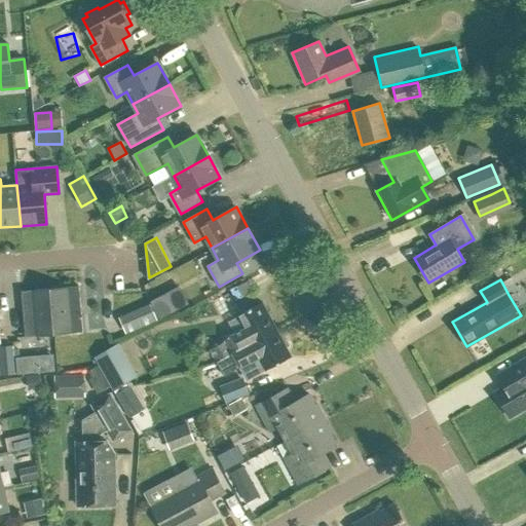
[(268,303),(283,294),(276,284),(262,292),(268,303)]
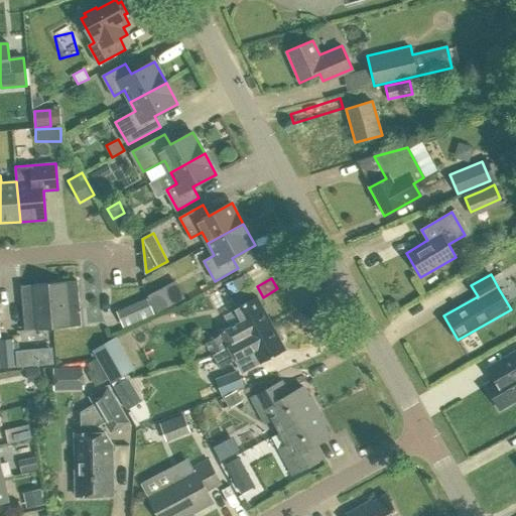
[(179,279),(147,295),(155,312),(187,296),(179,279)]
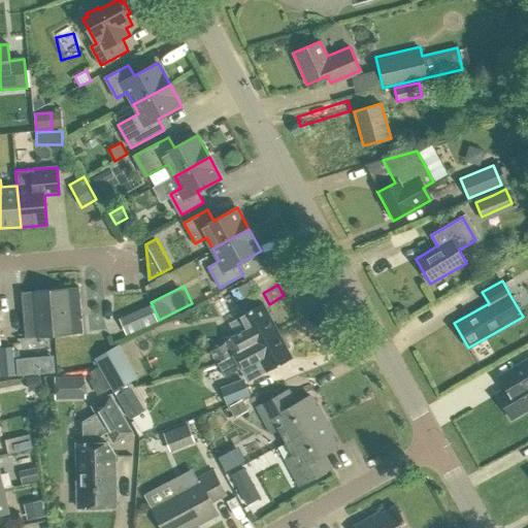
[(78,287),(50,289),(54,335),(83,332),(78,287)]
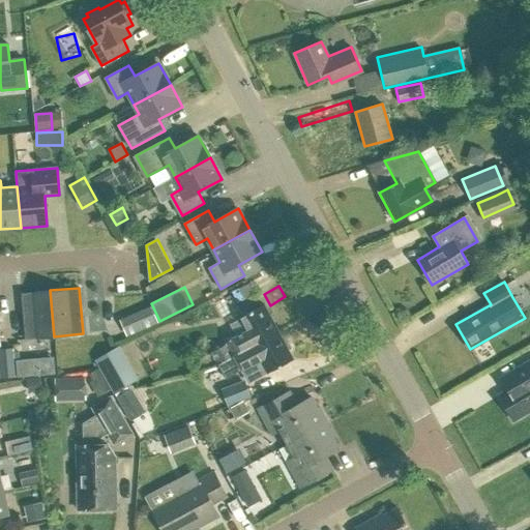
[(54,336),(50,290),(21,293),(25,339),(54,336)]
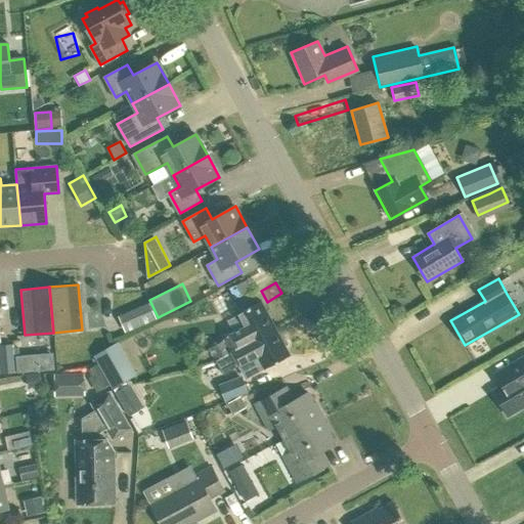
[(127,331),(158,317),(149,300),(119,312),(127,331)]
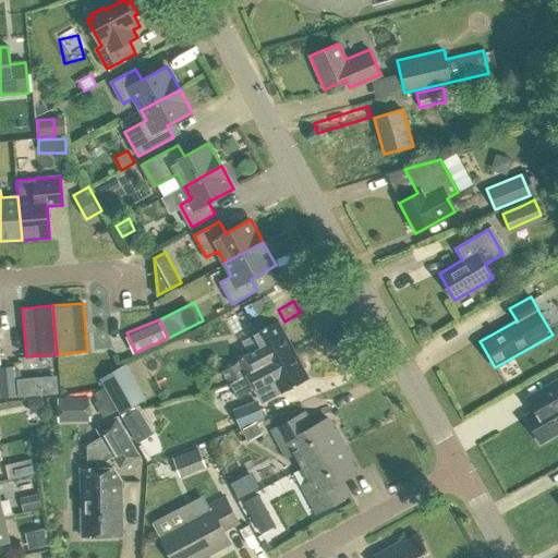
[(222,370),(230,384),(293,350),(277,322),(242,340),(250,354),(238,361),(238,362),(222,370)]
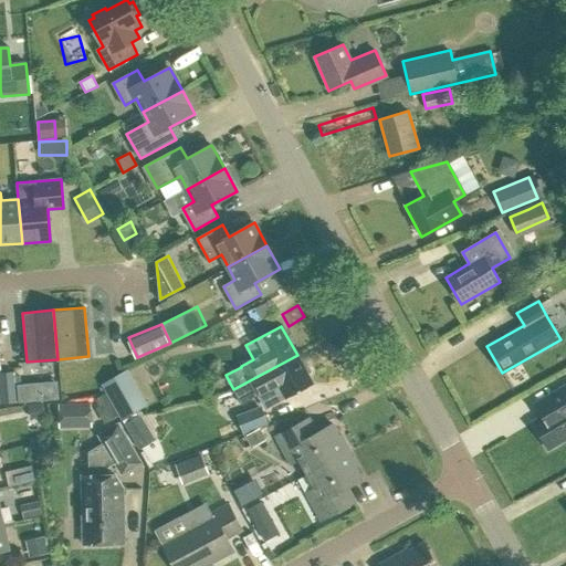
[(297,355),(233,389),(241,401),(258,392),(266,408),(285,398),(285,399),(313,384),(297,355)]
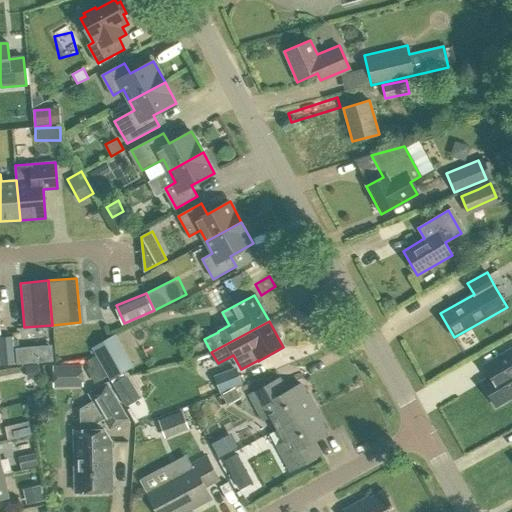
[(114,335),(90,349),(108,380),(132,367),(114,335)]
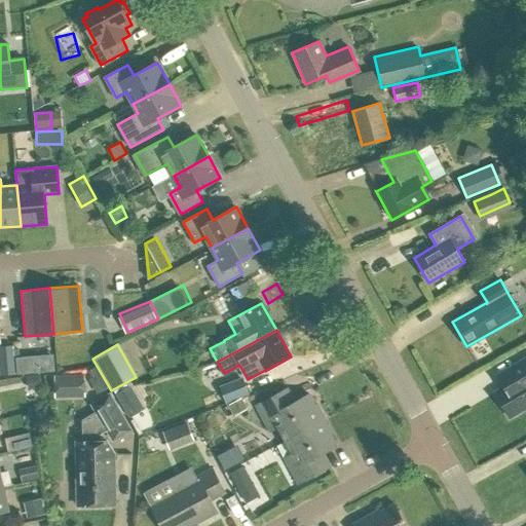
[(12,346),(0,346),(0,376),(14,375),(12,346)]
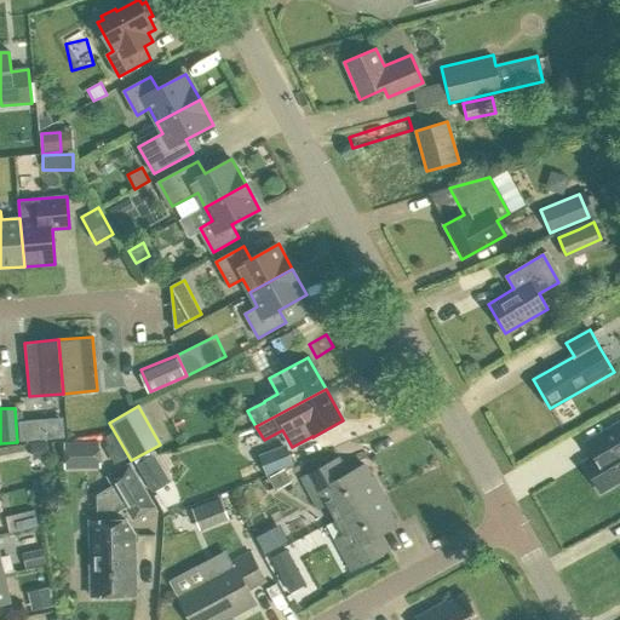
[(64,414),(21,417),(22,438),(65,436),(64,414)]
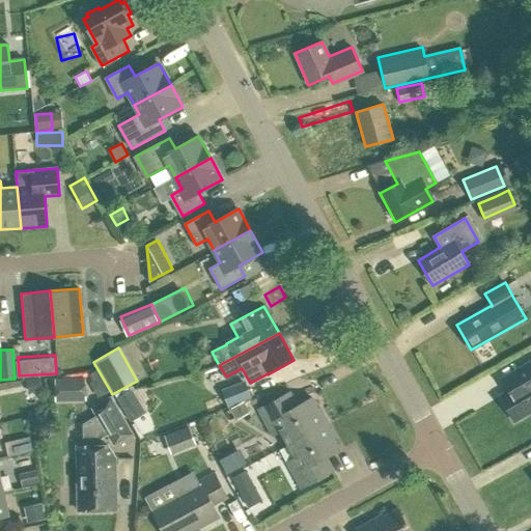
[(507,391),(499,397),(513,421),(530,411),(530,363),(502,382),(507,391)]
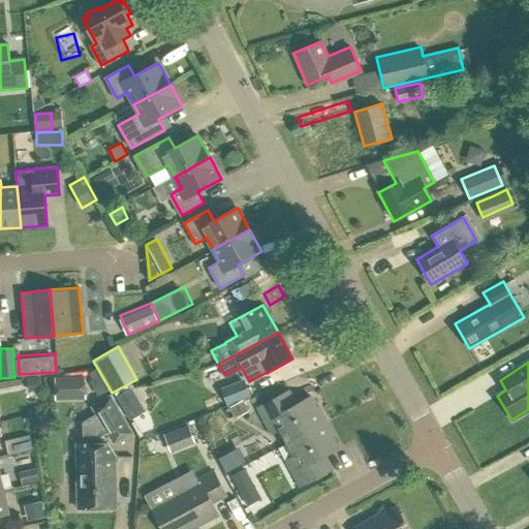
[(88,375),(99,396),(109,390),(97,370),(88,375)]
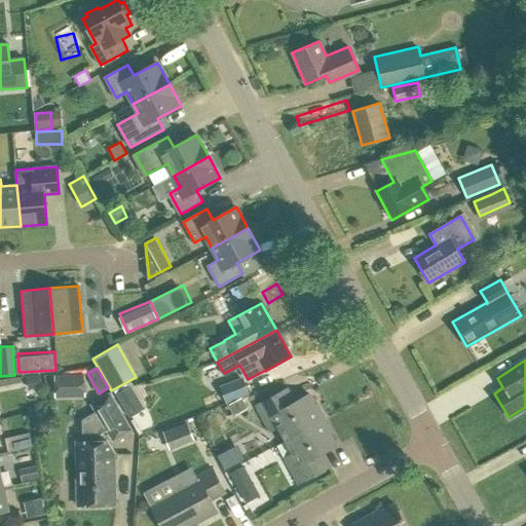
[(26,376),(26,378),(28,389),(41,387),(39,375),(39,374),(37,374),(33,375),(26,376)]
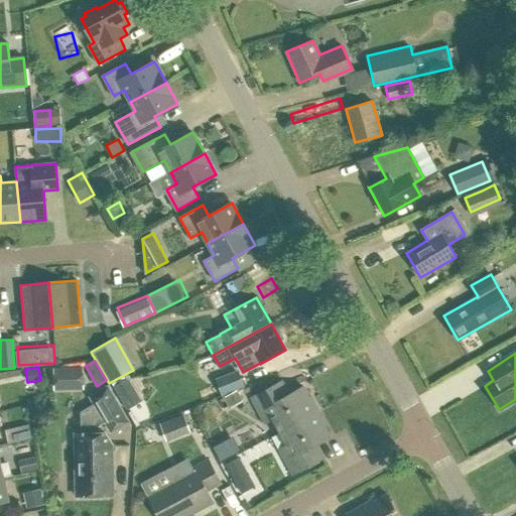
[(86,384),(86,372),(57,372),(57,384),(86,384)]
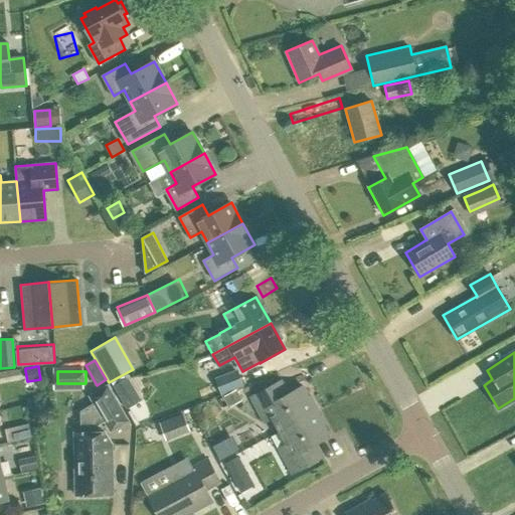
[(220,395),(243,386),(238,374),(216,383),(220,395)]
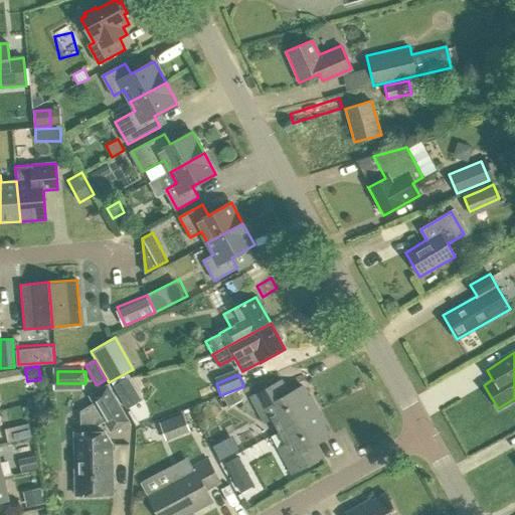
[(114,386),(127,409),(141,401),(128,378),(114,386)]
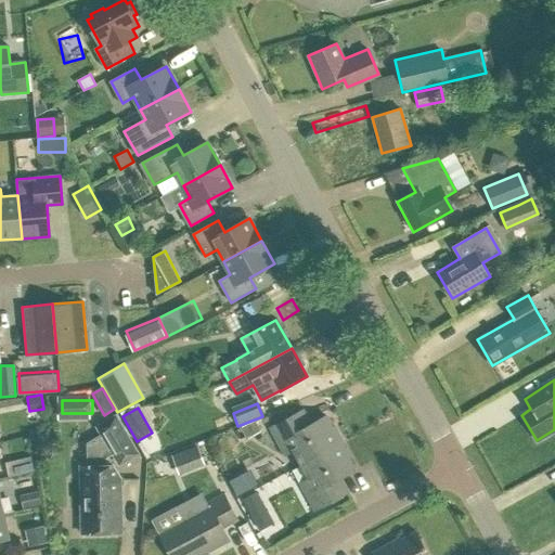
[(292,451),(299,465),(343,441),(334,426),(332,427),(325,414),(310,423),(302,409),(269,428),(284,455),(292,451)]
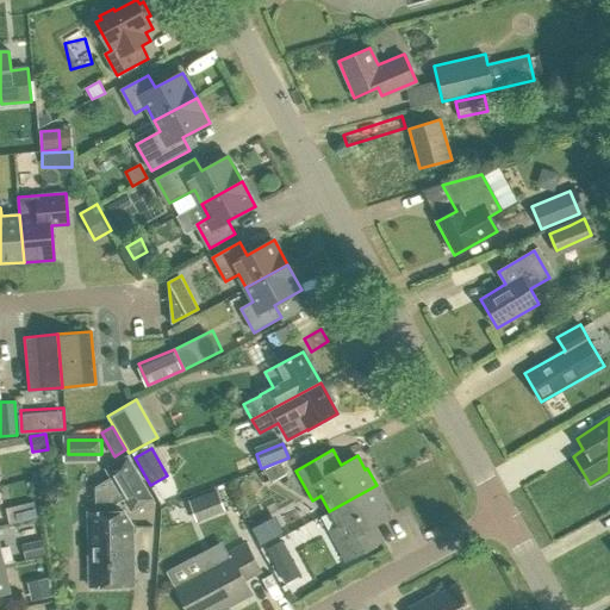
[(91,514),(91,523),(89,523),(89,584),(134,583),(132,523),(131,523),(124,512),(118,512),(117,503),(124,499),(131,511),(154,499),(129,455),(107,466),(113,477),(95,486),(97,514),(91,514)]
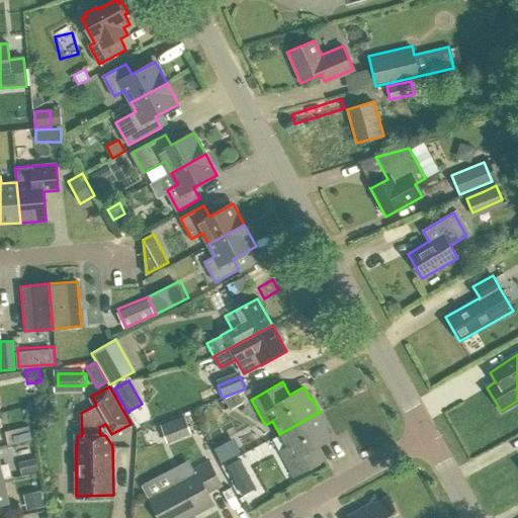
[(238,392),(226,399),(232,410),(244,403),(238,392)]
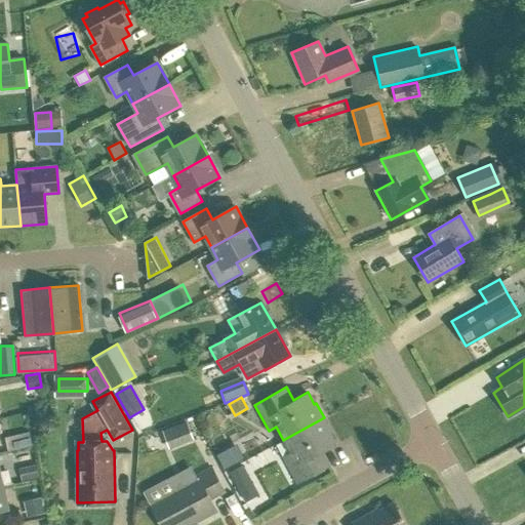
[(324,417),(283,440),(291,452),(283,456),(298,484),(329,467),(322,452),(336,444),(330,433),(332,432),(324,417)]
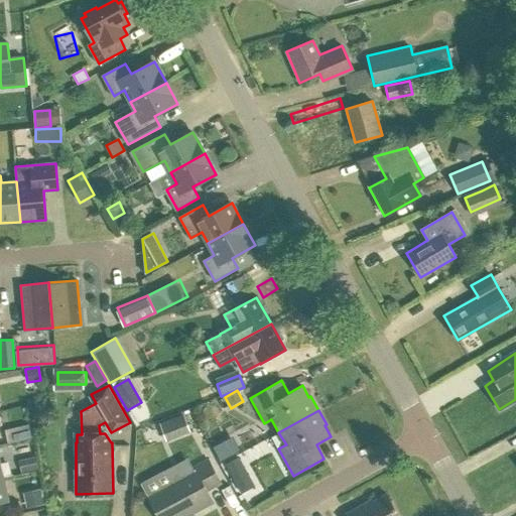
[(173,418),(180,434),(189,430),(183,414),(173,418)]
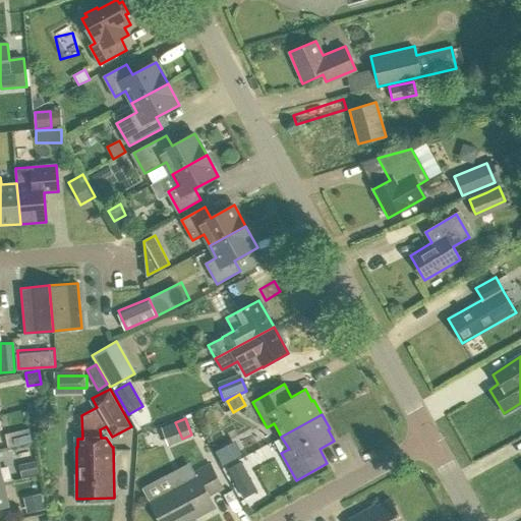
[(219,448),(220,453),(223,456),(228,457),(232,455),(235,450),(234,445),(230,442),(225,441),(221,444),(219,448)]
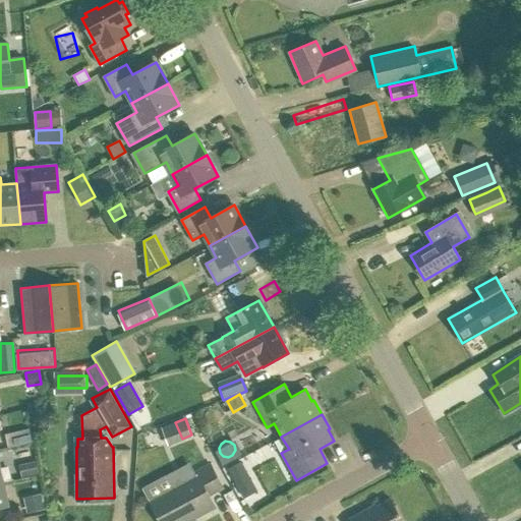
[(240,460),(226,467),(243,499),(256,491),(240,460)]
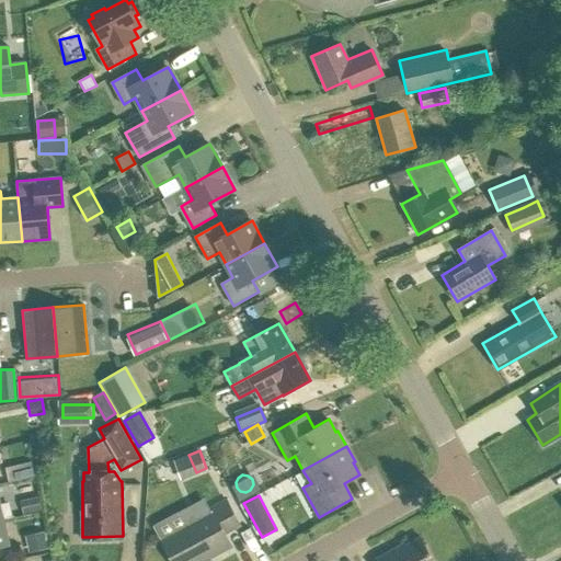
[(38,496),(21,501),(24,514),(42,511),(38,496)]
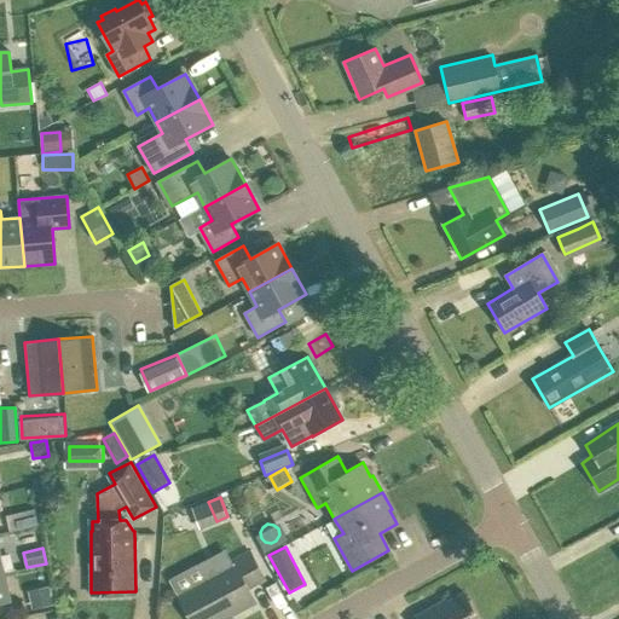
[(266,578),(250,550),(232,560),(225,548),(169,577),(191,618),(217,618),(226,614),(227,617),(256,601),(249,588),(266,578)]
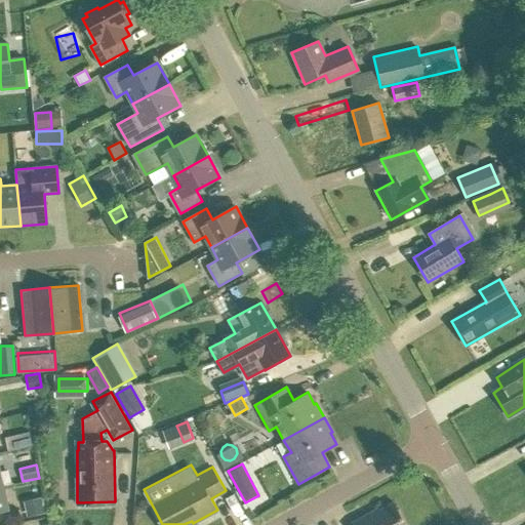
[(3,485),(0,485),(0,511),(8,510),(3,485)]
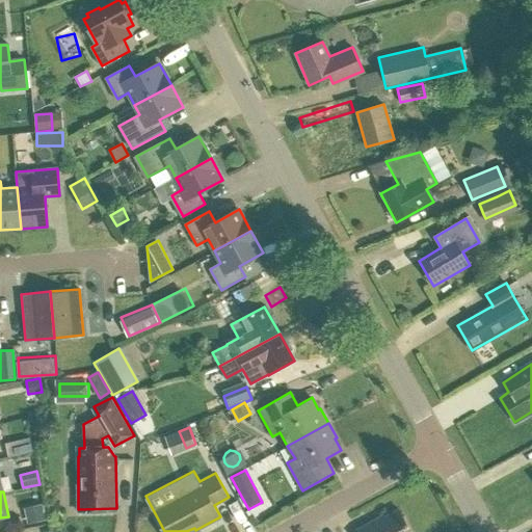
[(29,507),(32,520),(33,523),(46,521),(45,516),(42,504),(29,507)]
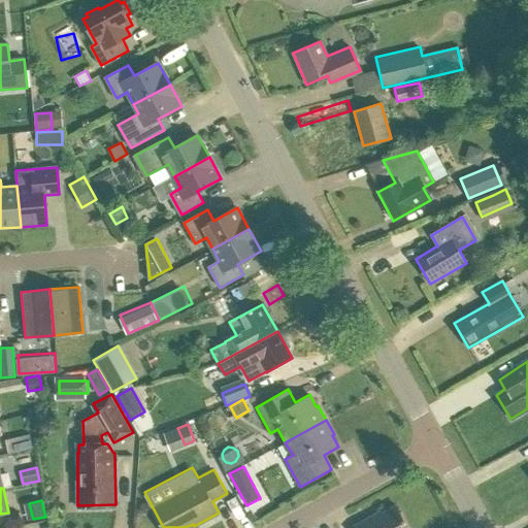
[(407,527),(395,504),(372,517),(371,516),(354,524),(356,527),(407,527)]
